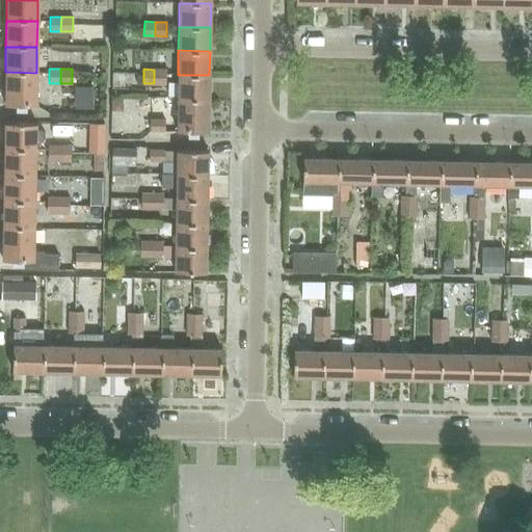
[(165,84),(165,75),(165,70),(154,70),(154,83),(165,84)]
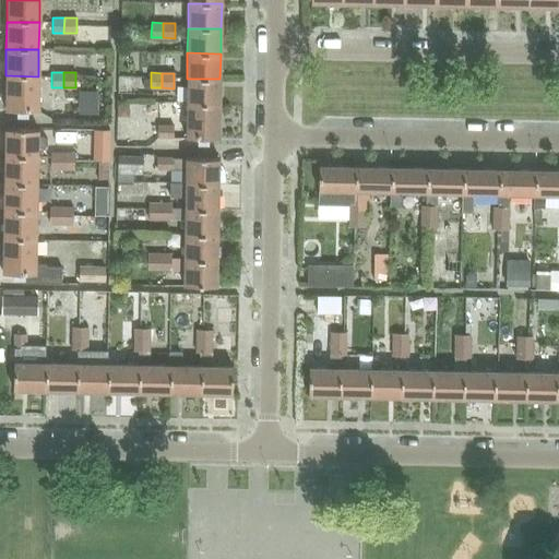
[(37,110),(38,76),(6,75),(4,109),(15,109),(15,116),(26,116),(27,110),(37,110)]
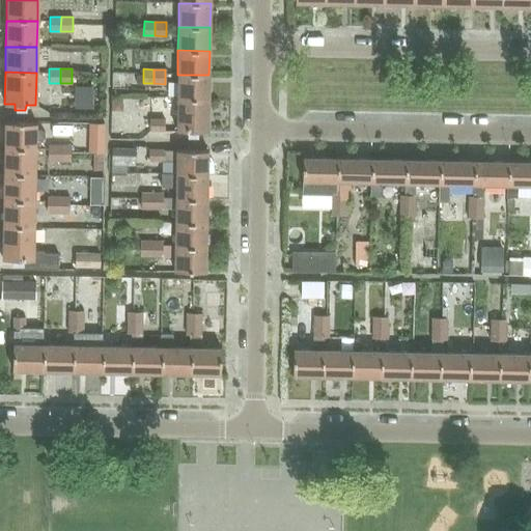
[(208,100),(208,75),(177,75),(177,99),(208,100)]
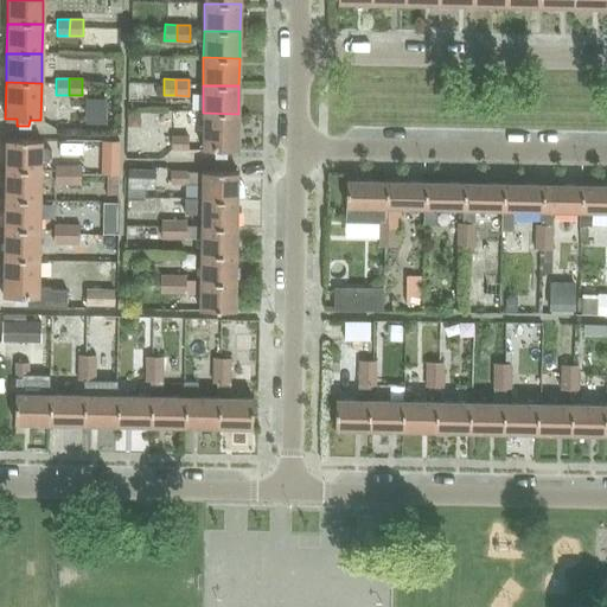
[(83,108),(83,126),(110,127),(110,108),(83,108)]
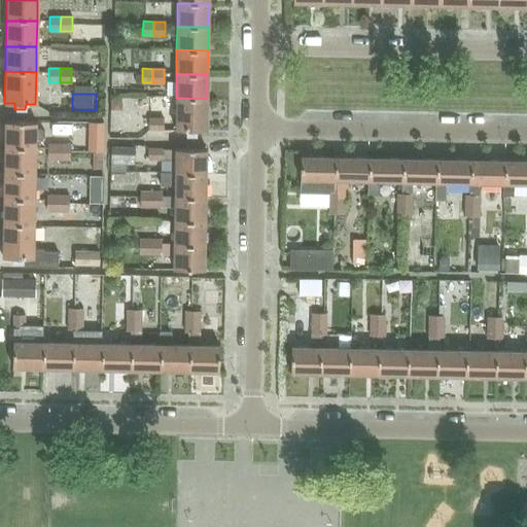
[(206,131),(207,99),(176,98),(175,130),(185,130),(185,135),(196,135),(196,130),(206,131)]
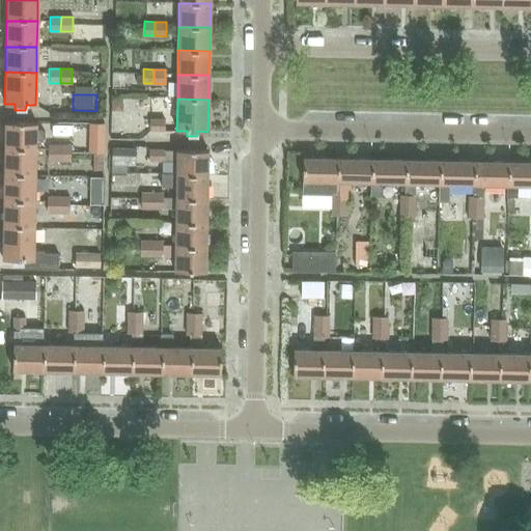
[(164,131),(164,119),(149,119),(149,130),(164,131)]
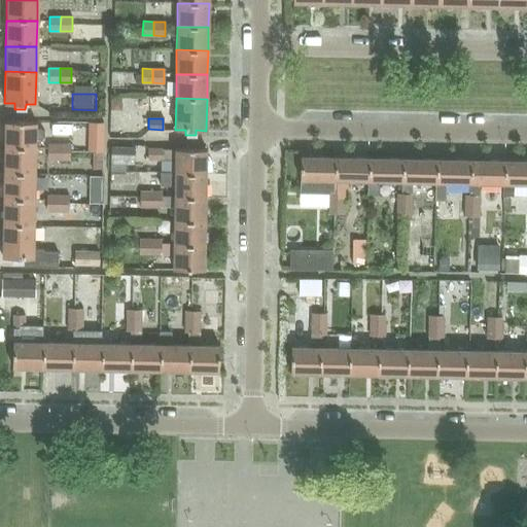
[(35,130),(35,123),(4,121),(3,148),(34,148),(35,140),(40,140),(43,138),(43,133),(40,130),(35,130)]
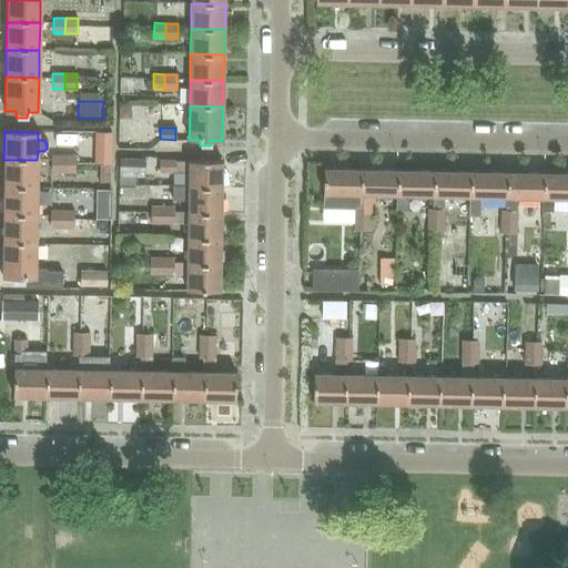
[(62,171),(62,155),(51,155),(51,171),(62,171)]
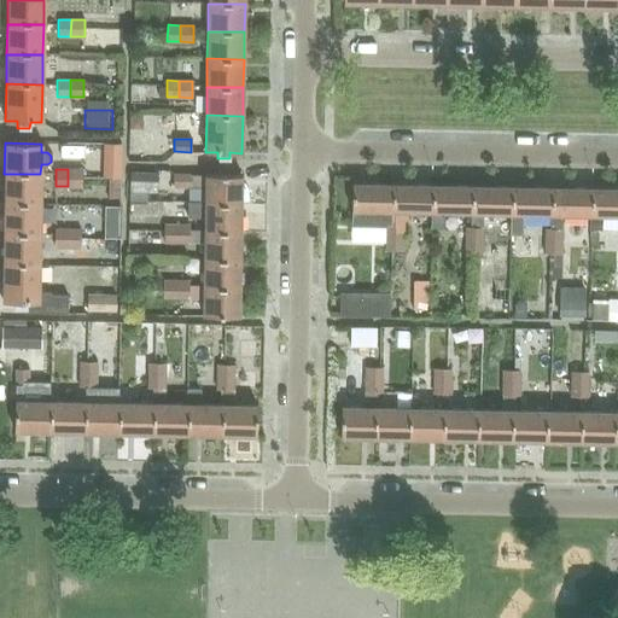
[(68,169),(68,186),(81,186),(81,169),(68,169)]
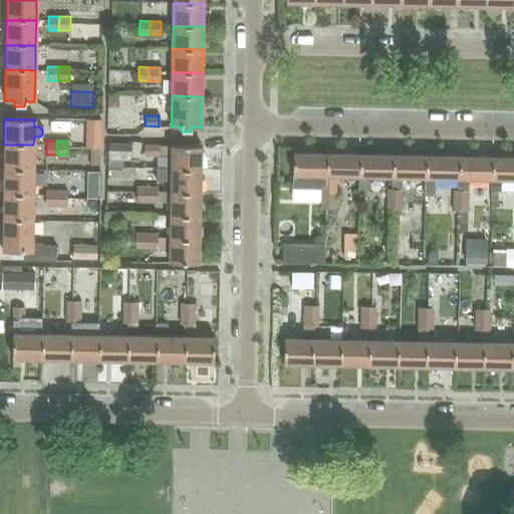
[(130,158),(130,145),(108,144),(108,157),(130,158)]
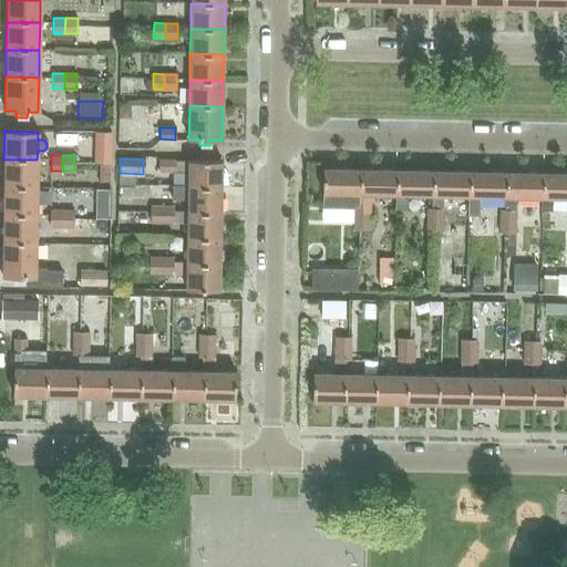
[(37,187),(37,160),(3,160),(3,187),(37,187)]
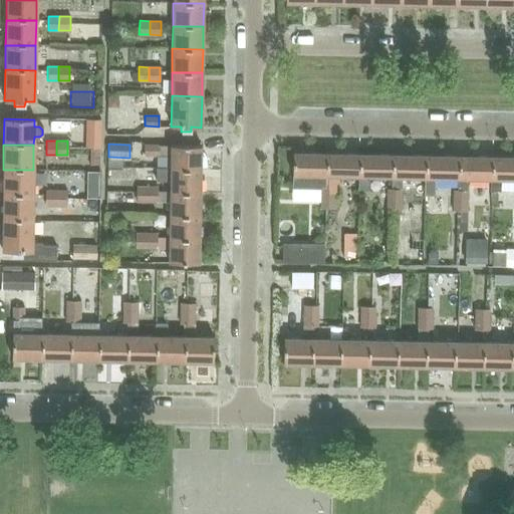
[(200,170),(201,146),(171,146),(159,146),(159,145),(145,145),(144,155),(159,156),(159,157),(171,157),(171,169),(171,170),(200,170)]
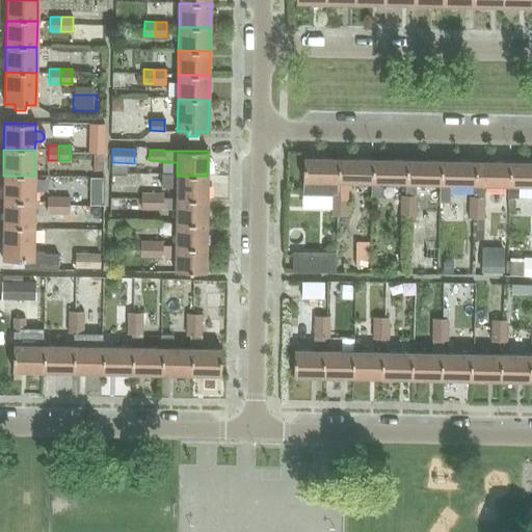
[(337,181),(338,159),(302,158),(301,193),(331,193),(337,193),(337,181)]
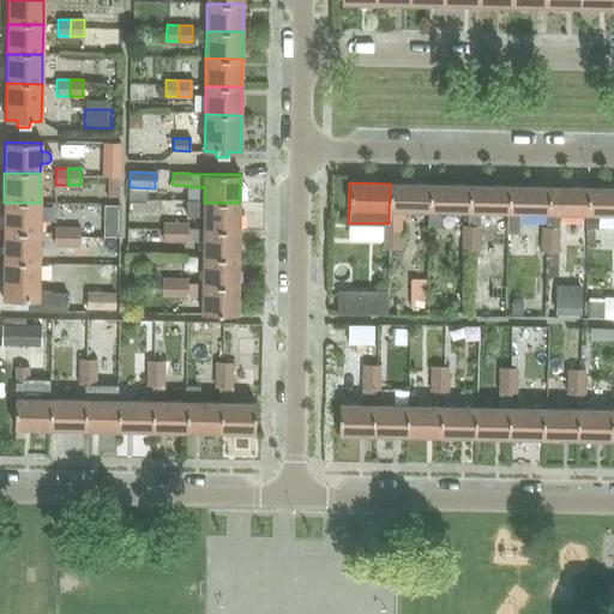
[(428,210),(429,184),(390,184),(389,209),(427,210),(428,210)]
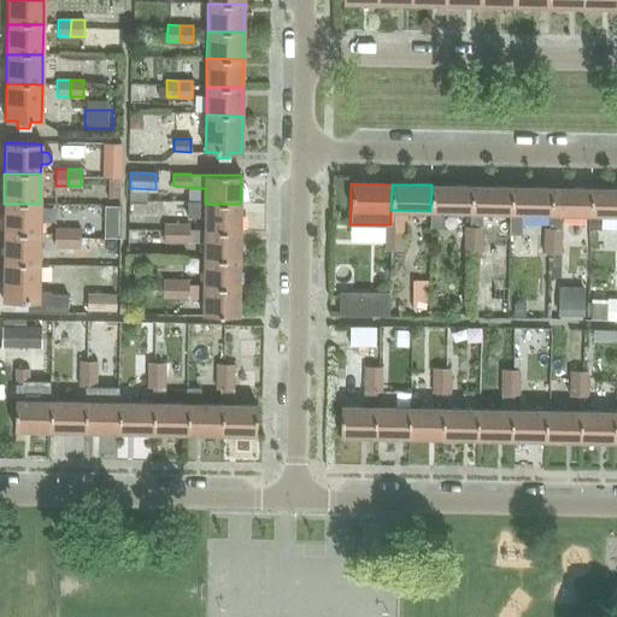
[(470,212),(471,186),(432,184),(430,211),(429,211),(429,227),(442,227),(442,211),(469,211),(470,212)]
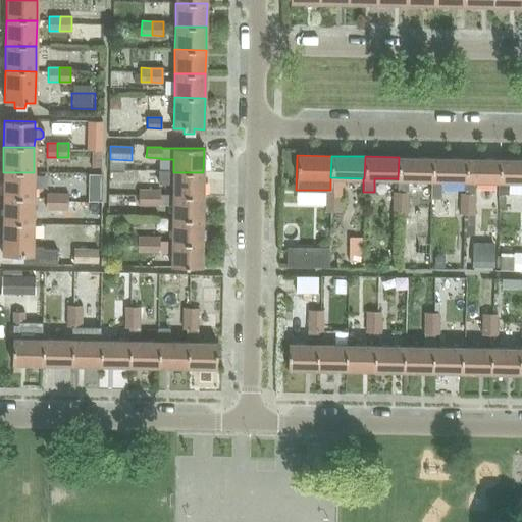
[(431,179),(432,158),(399,157),(398,179),(397,178),(397,192),(407,192),(408,192),(408,179),(430,179),(431,179)]
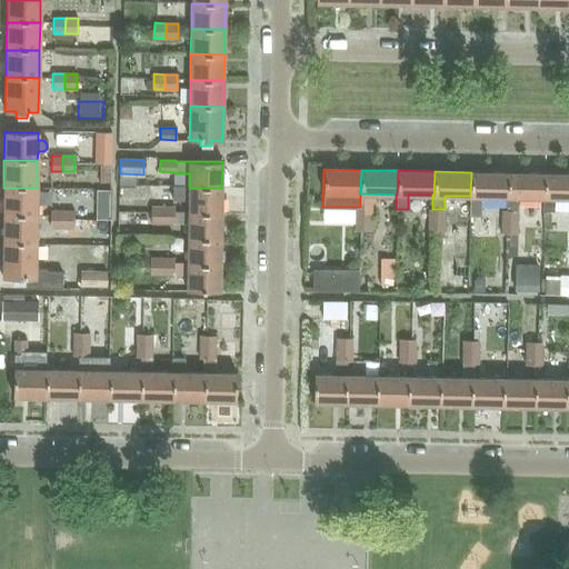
[(507,197),(507,172),(471,172),(470,196),(469,196),(468,218),(480,218),(481,196),(507,197)]
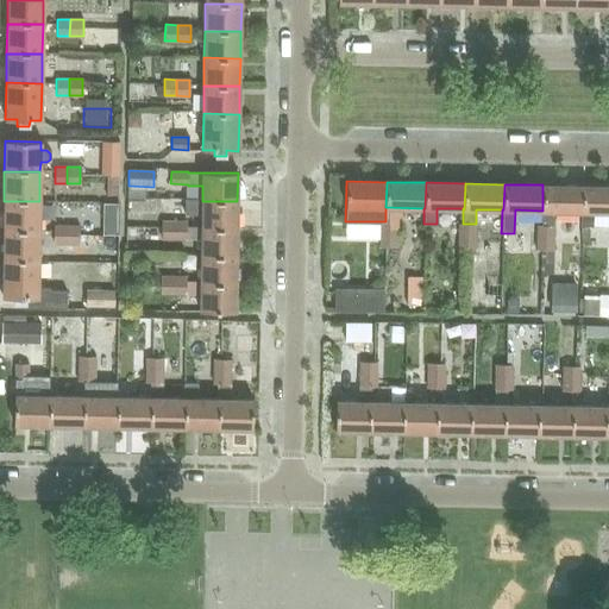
[(582,211),(582,186),(542,184),(542,211),(542,225),(537,225),(537,238),(553,238),(553,211),(581,211),(582,211)]
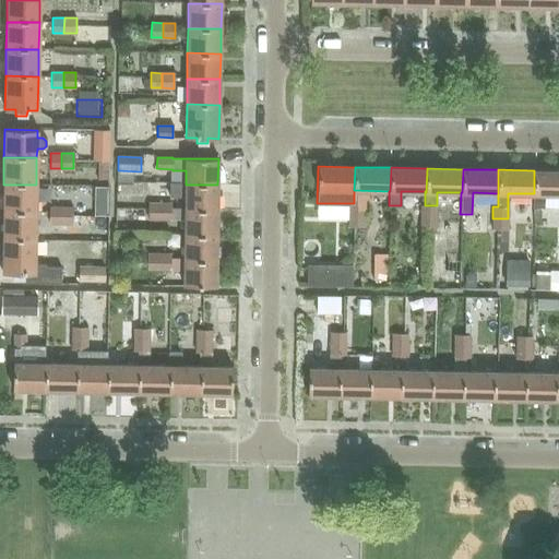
[(558,170),(534,170),(534,193),(533,193),(532,209),(543,209),(544,194),(558,193),(558,170)]
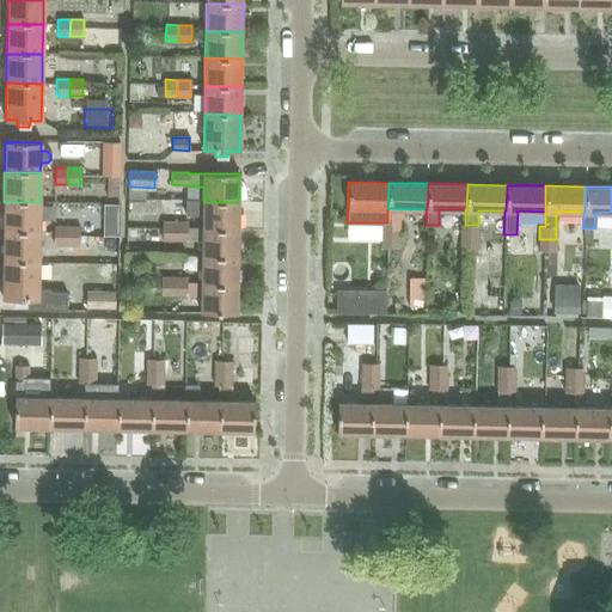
[(238,230),(238,202),(203,202),(203,201),(187,200),(187,214),(202,215),(202,230),(238,230)]
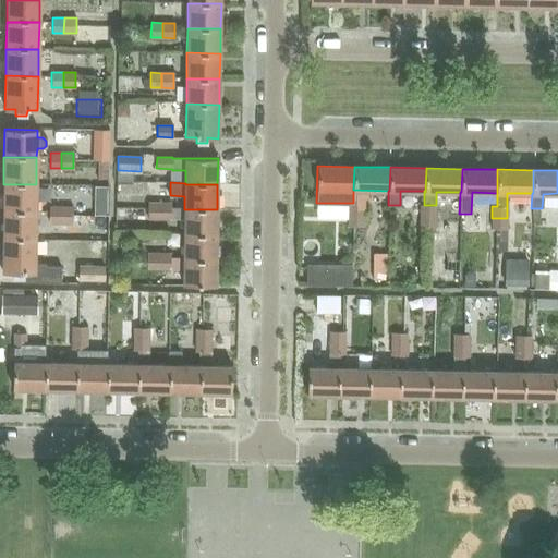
[(35,211),(36,184),(3,184),(3,211),(35,211)]
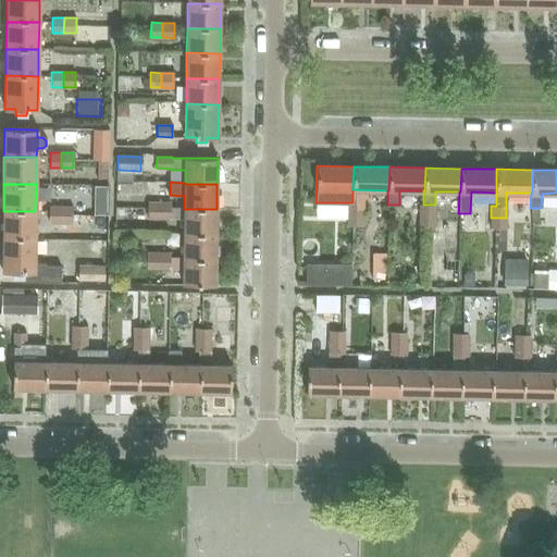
[(159,219),(159,203),(148,202),(148,218),(159,219)]
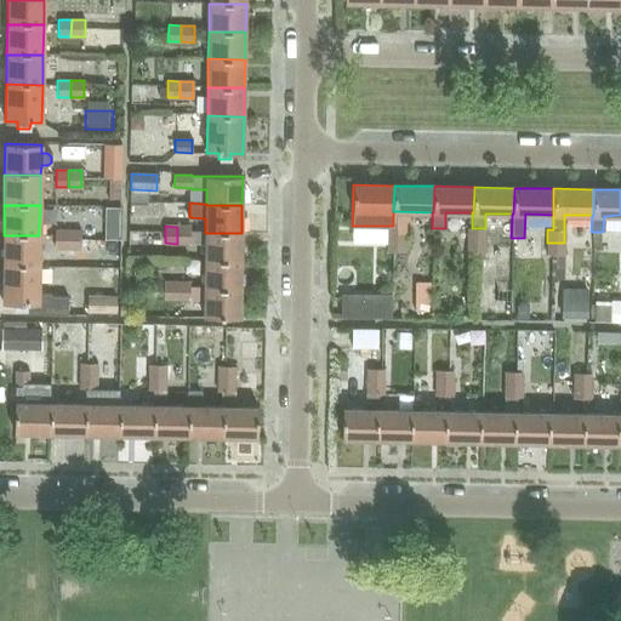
[(387,239),(404,239),(405,227),(394,226),(393,226),(387,226),(387,239)]
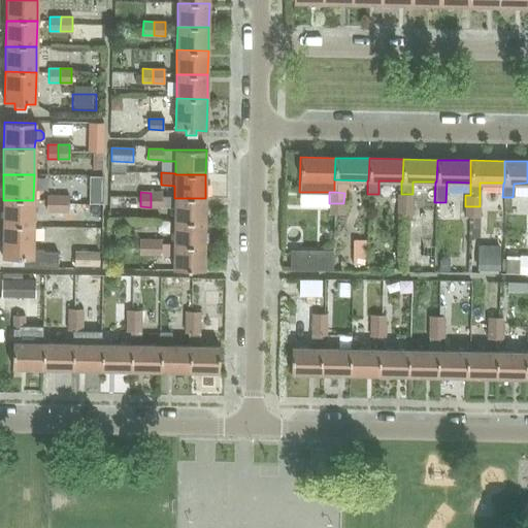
[(151,193),(151,207),(162,207),(162,197),(162,193),(151,193)]
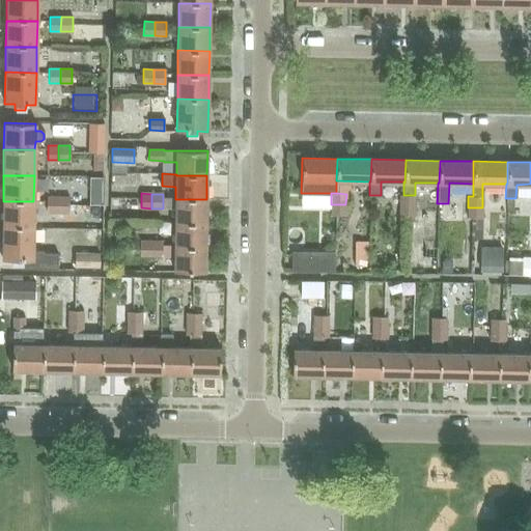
[(414,195),(403,195),(399,195),(399,205),(414,205),(414,195)]
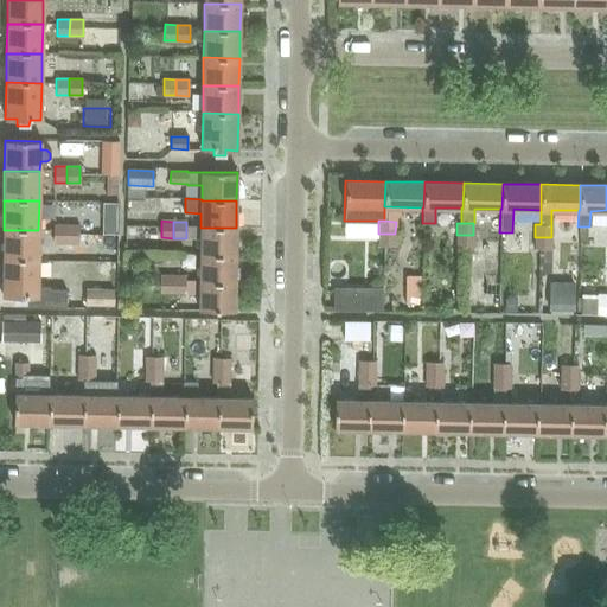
[(65,242),(66,225),(53,225),(53,242),(65,242)]
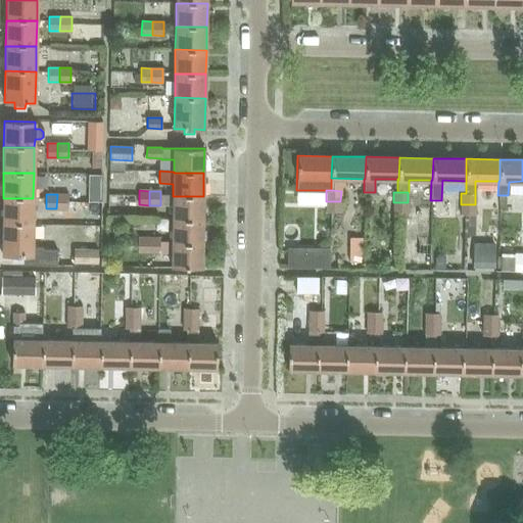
[(57,194),(56,208),(67,208),(67,194),(57,194)]
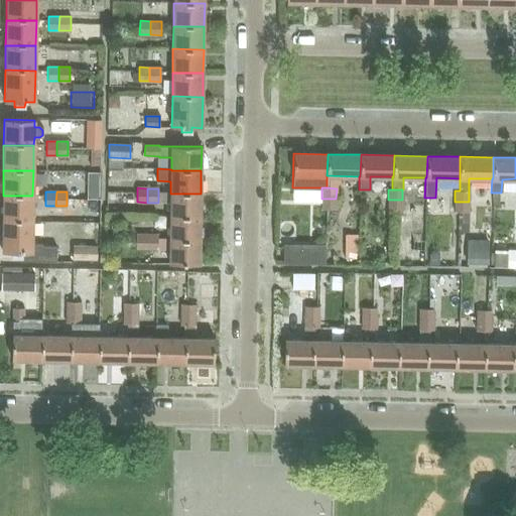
[(170,194),(158,192),(158,203),(170,203),(170,217),(200,217),(201,194),(170,194)]
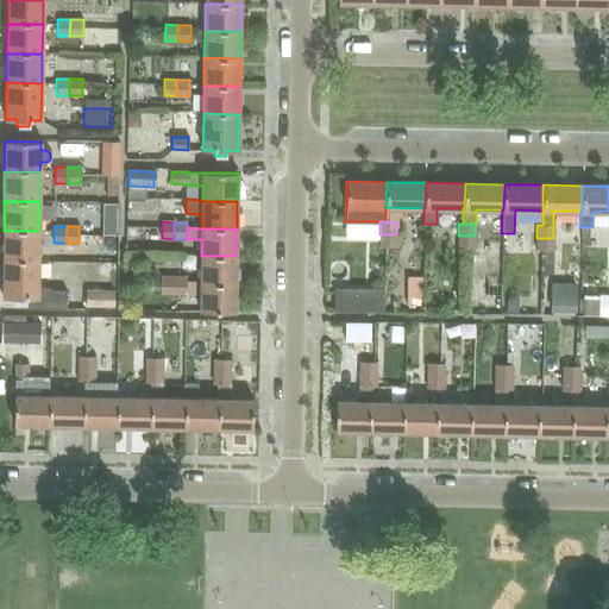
[(38,261),(38,231),(4,231),(2,261),(38,261)]
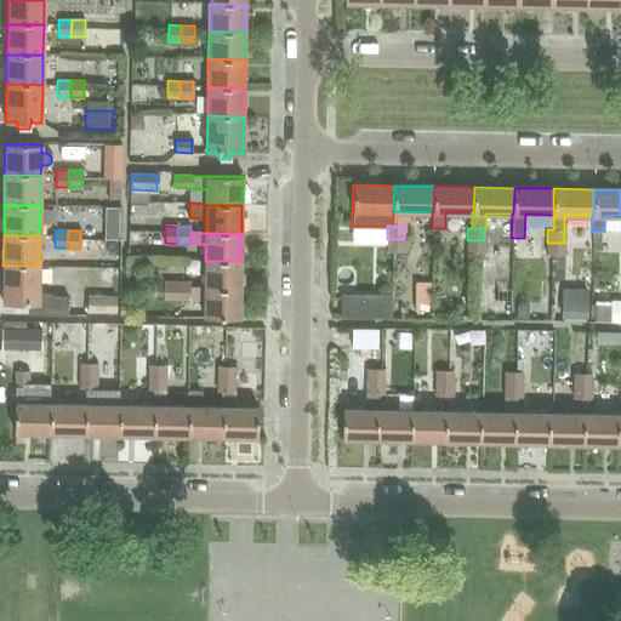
[(404,252),(404,239),(387,239),(387,252),(404,252)]
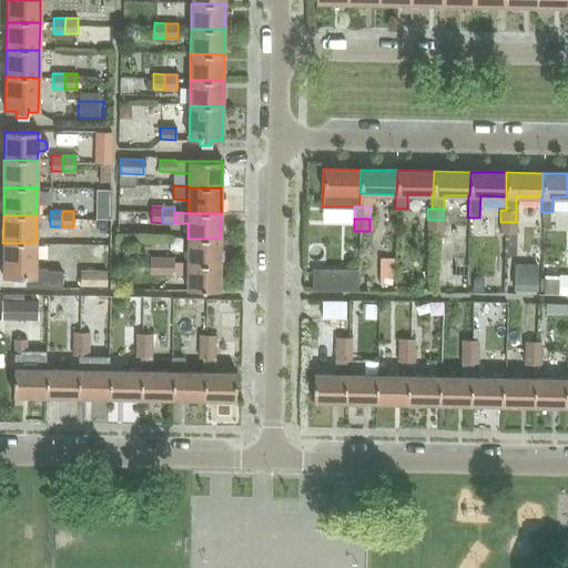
[(443,232),(443,220),(427,220),(427,232),(443,232)]
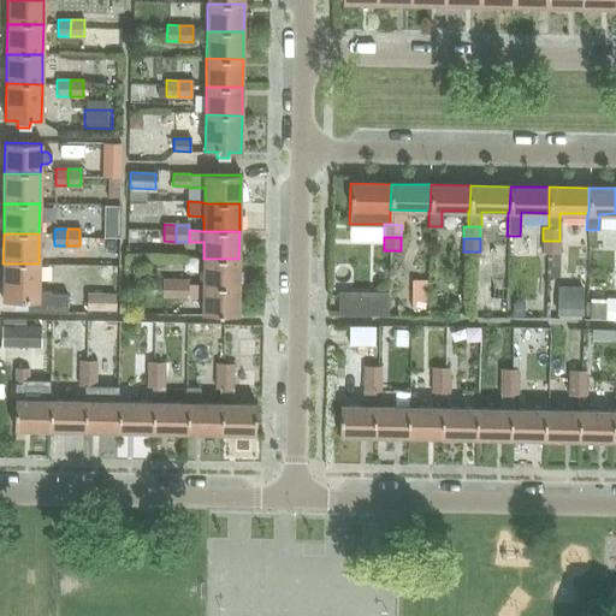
[(560,241),(543,241),(543,253),(560,253),(560,241)]
